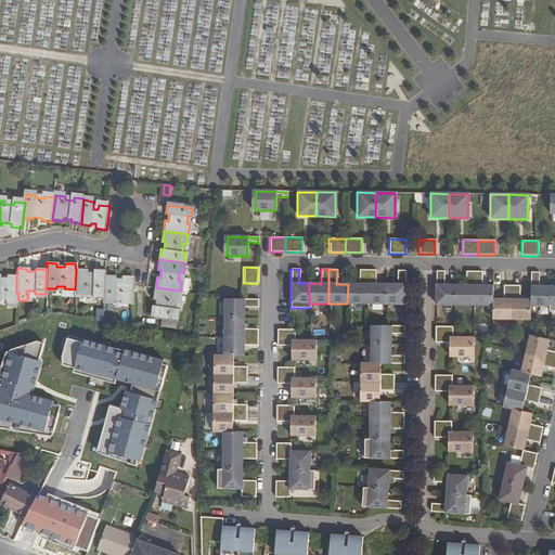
[(75,289),(75,295),(85,296),(85,293),(93,293),(93,296),(104,296),(104,276),(104,271),(93,271),(93,273),(86,273),(86,270),(76,270),(75,289)]
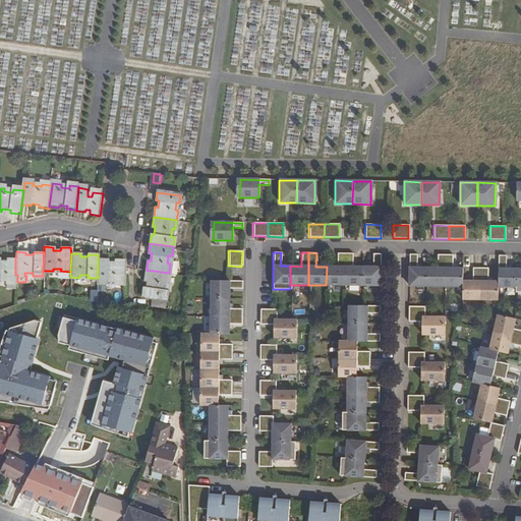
[(344,285),(344,253),(337,253),(337,267),(327,267),(326,285),(344,285)]
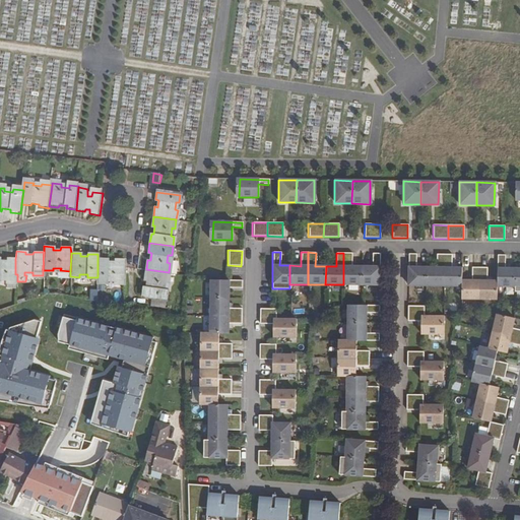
[(361,285),(362,266),(351,266),(351,253),(343,253),(343,284),(361,285)]
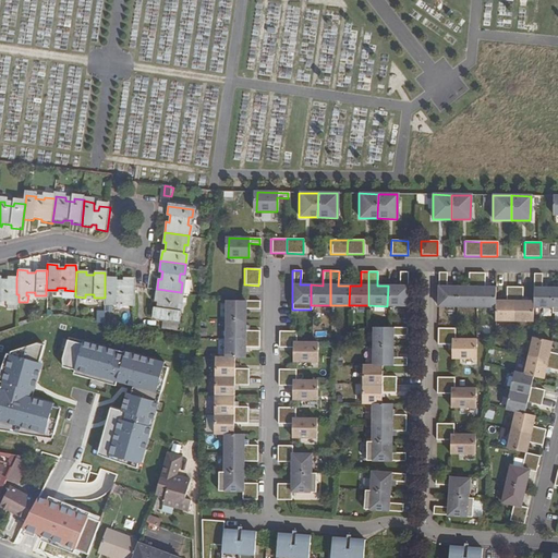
[(407,306),(407,273),(399,271),(399,287),(388,286),(387,306),(407,306)]
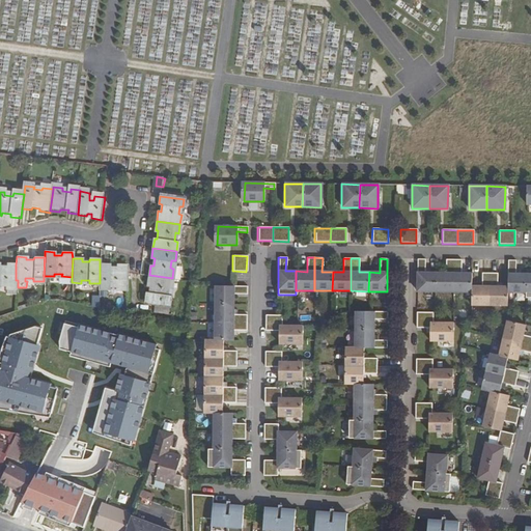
[(435,291),(435,273),(424,273),(424,259),(416,259),(416,291),(435,291)]
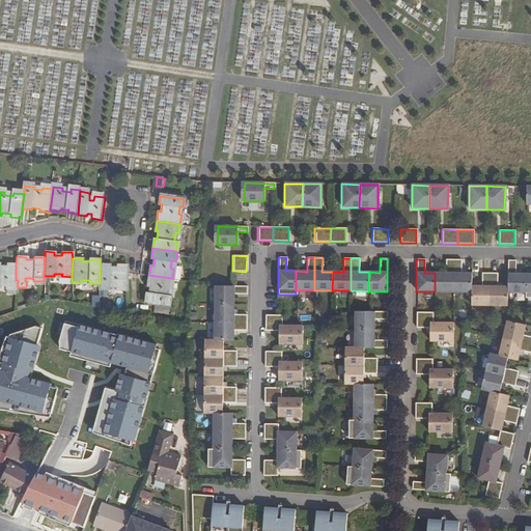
[(452,291),(453,260),(445,259),(445,273),(435,273),(435,291),(452,291)]
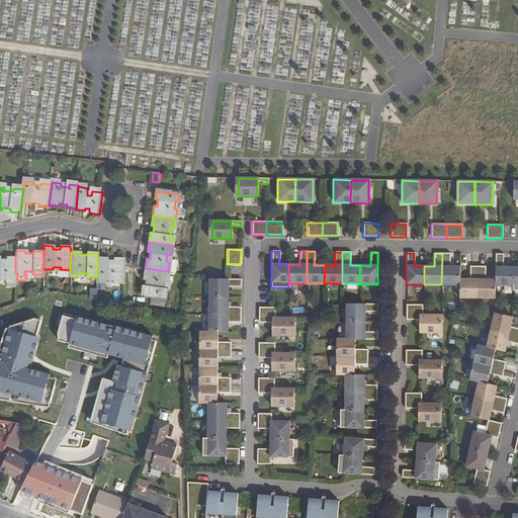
[(459,279),(459,267),(449,267),(449,254),(442,254),(441,284),(459,285),(459,279)]
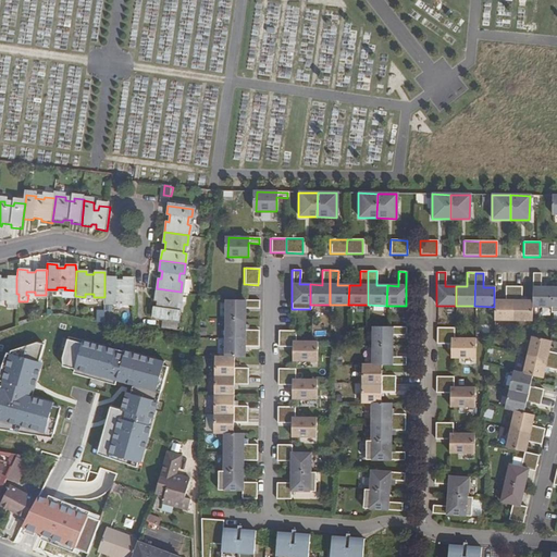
[(551,308),(552,288),(541,288),(541,273),(532,273),(532,301),(532,307),(551,308)]
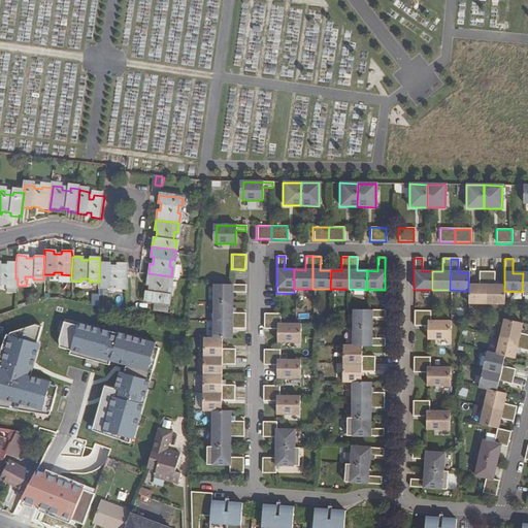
[(0,282),(4,283),(4,286),(15,286),(15,278),(15,263),(5,262),(5,265),(0,264),(0,282)]
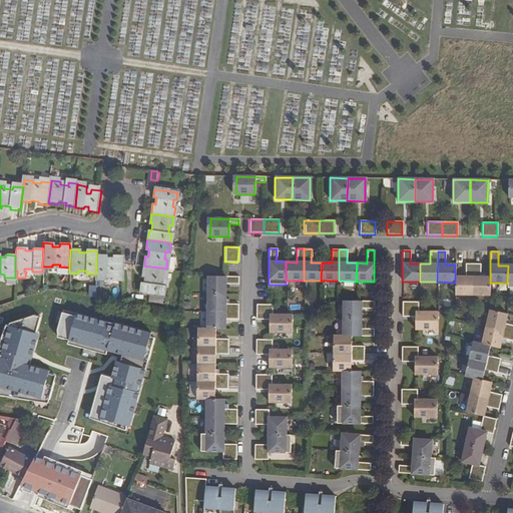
[(96,274),(96,279),(104,279),(105,276),(112,276),(113,279),(122,279),(123,263),(123,257),(113,255),(112,260),(105,259),(105,257),(96,255),(96,274)]
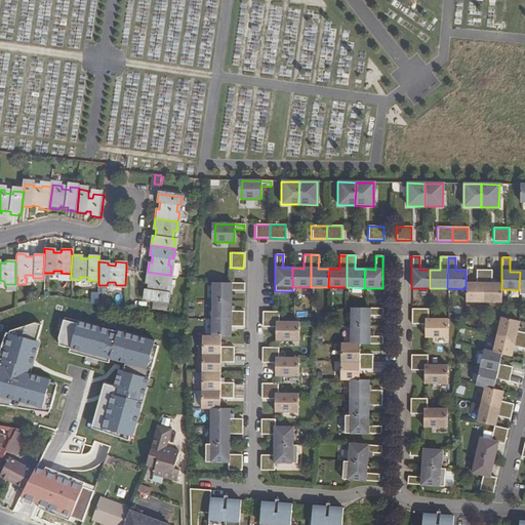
[(483,303),(483,271),(476,271),(476,283),(466,283),(466,289),(465,301),(483,303)]
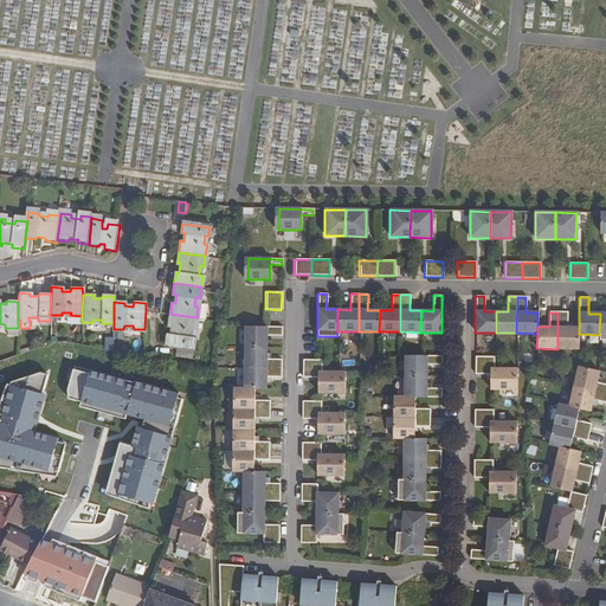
[(579,349),(579,334),(579,328),(567,328),(567,313),(558,313),(558,349),(579,349)]
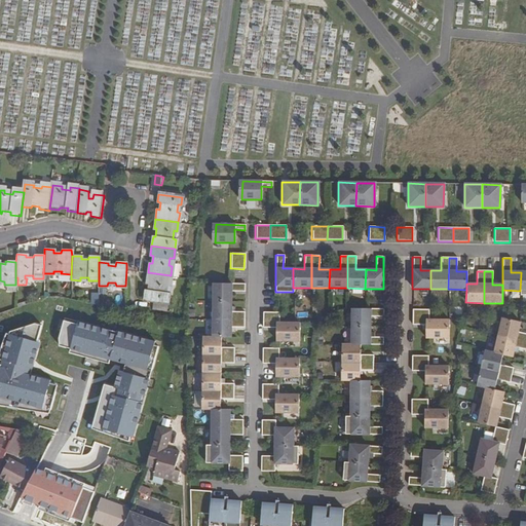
[(146,290),(145,300),(166,303),(167,294),(164,293),(166,286),(170,286),(171,275),(148,272),(147,283),(150,283),(148,290),(146,290)]
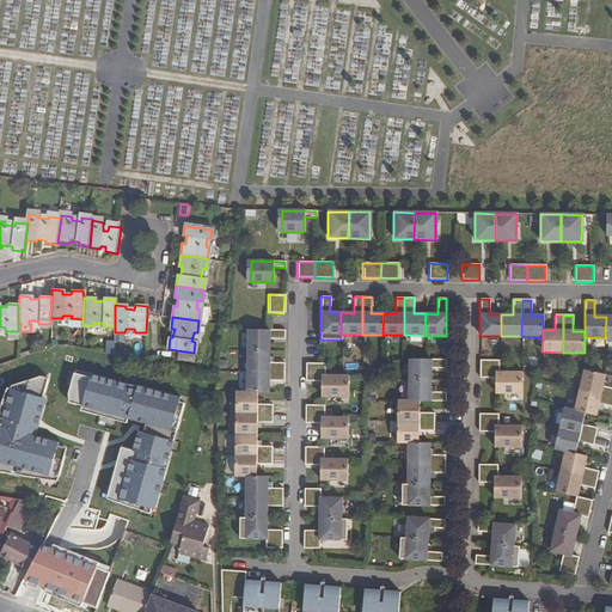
[(283,352),(283,342),(268,342),(268,330),(246,330),(246,350),(268,352),(283,352)]
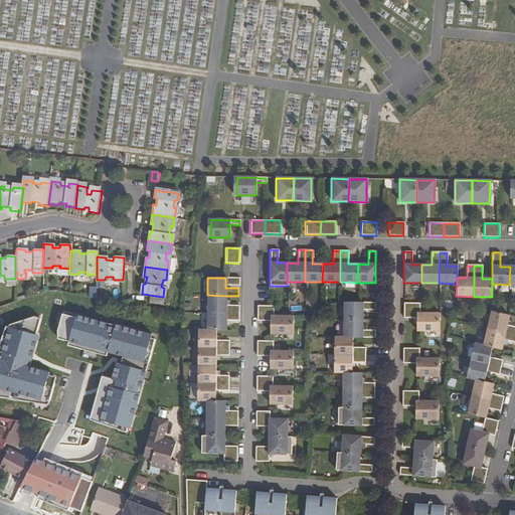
[(225,306),(225,296),(207,295),(207,313),(238,313),(238,306),(225,306)]
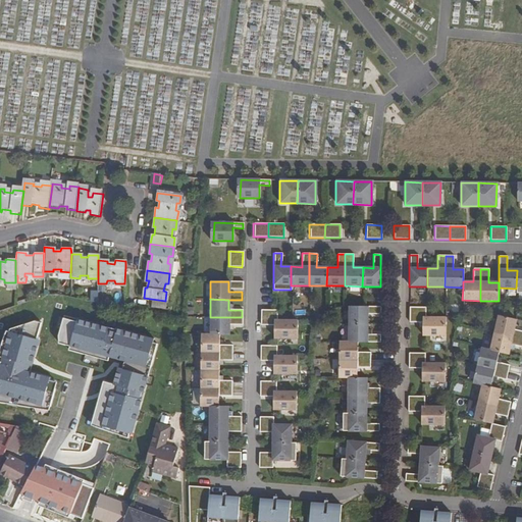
[(380,314),(380,307),(349,307),(348,324),(366,324),(367,314),(380,314)]
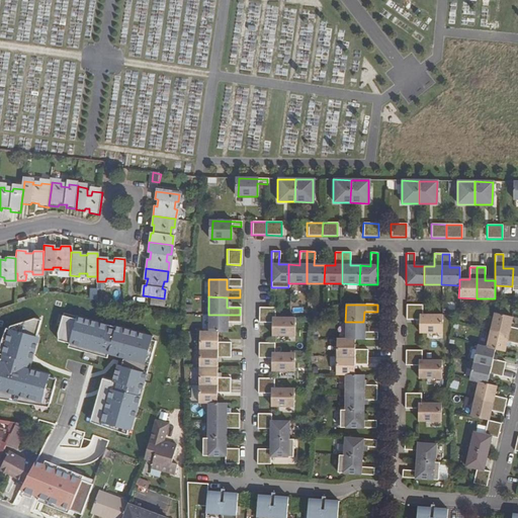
[(422,316),(422,306),(406,305),(406,320),(419,321),(418,333),(441,334),(441,316),(422,316)]
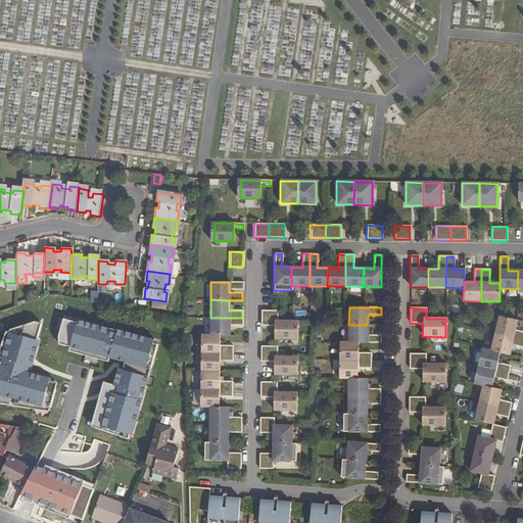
[(296,339),(296,322),(277,321),(277,311),(260,311),(260,326),(274,326),(273,339),(296,339)]
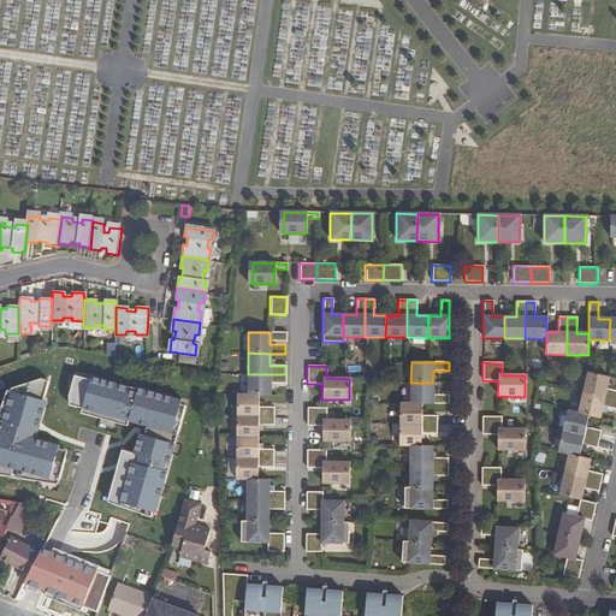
[(615,391),(606,390),(609,378),(588,373),(584,394),(615,401),(615,391)]
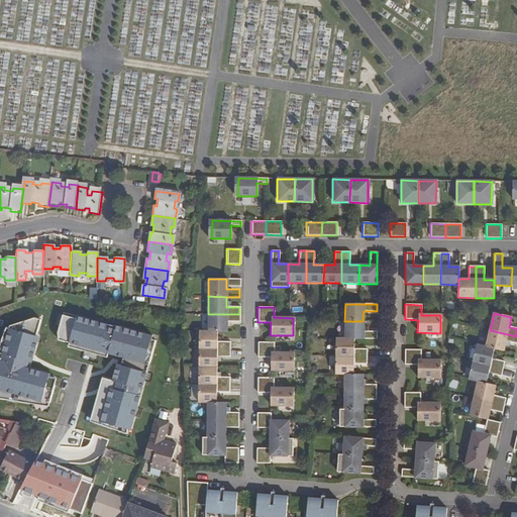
[(97,405),(93,421),(117,430),(118,426),(129,429),(154,340),(151,339),(152,335),(123,327),(122,330),(114,328),(115,326),(85,317),(84,320),(63,314),(58,332),(59,338),(69,341),(68,345),(95,352),(96,349),(123,356),(121,365),(115,363),(111,379),(101,377),(93,404),(97,405)]
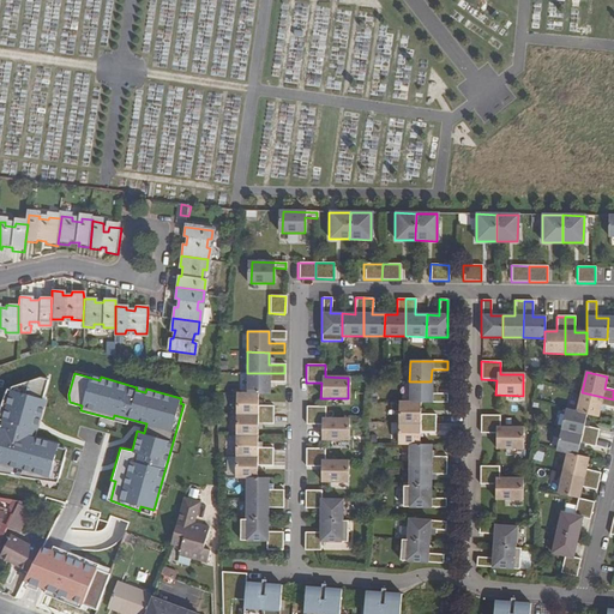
[(283,383),(284,373),(247,373),(246,393),(257,395),(268,395),(268,383),(283,383)]
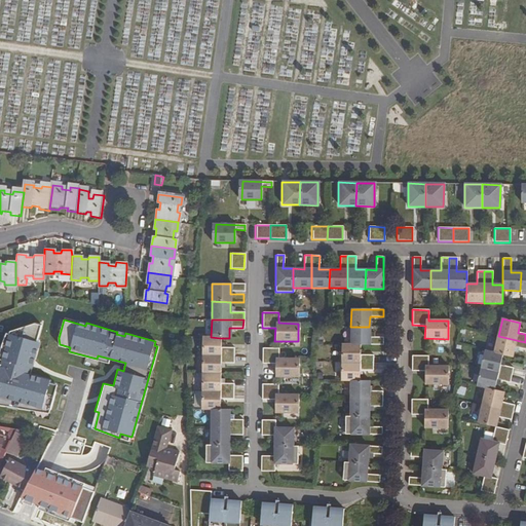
[(37,341),(42,325),(35,323),(10,331),(6,345),(2,344),(0,351),(0,353),(3,354),(0,367),(0,404),(33,410),(34,406),(50,410),(55,391),(53,390),(54,384),(50,382),(50,380),(28,373),(30,367),(32,368),(40,342),(37,341)]
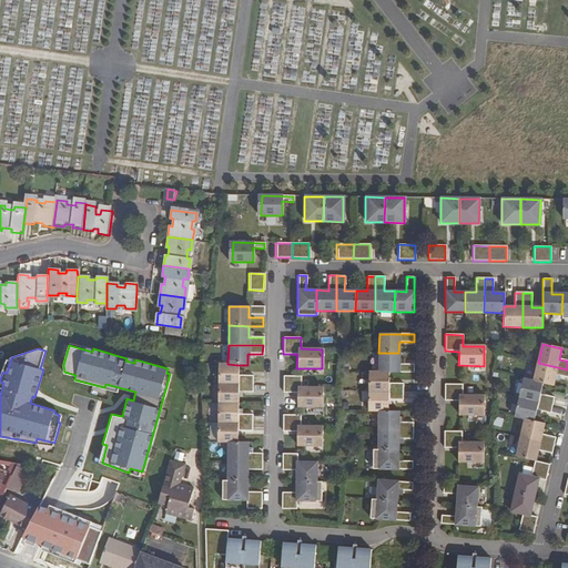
[(413,373),(413,365),(398,364),(398,353),(378,353),(378,373),(387,373),(413,373)]
